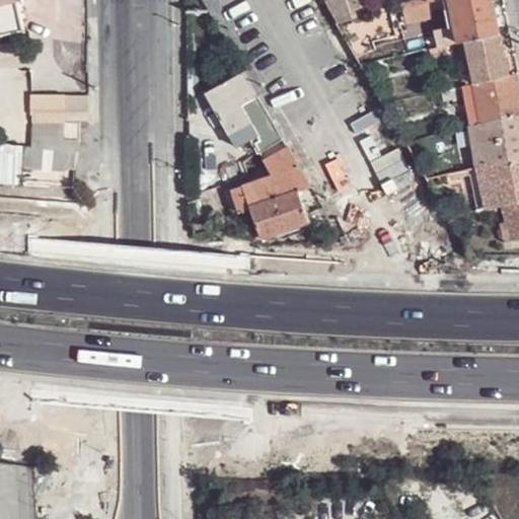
[(15,0),(16,2),(22,31),(21,32),(22,39),(55,30),(72,29),(71,9),(71,0),(15,0)]
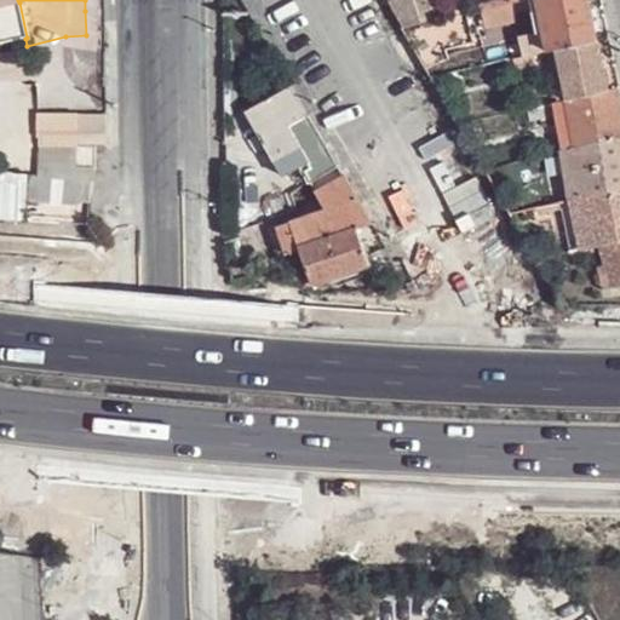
[(403,0),(386,4),(402,30),(438,23),(431,0),(403,0)]
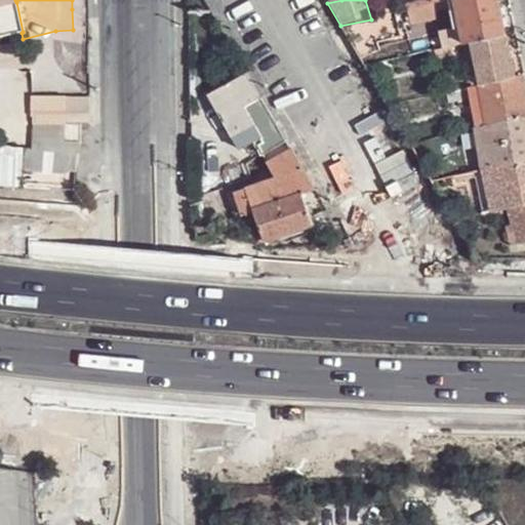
[(445,48),(451,47),(473,42),(508,34),(499,0),(456,0),(462,28),(441,32),(445,48)]
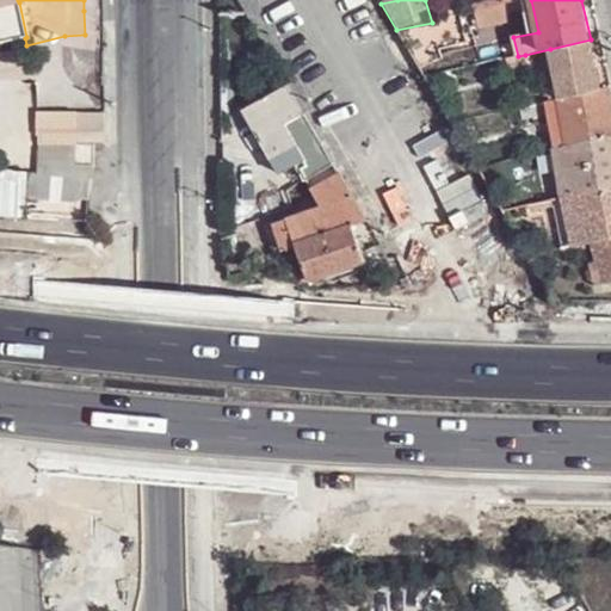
[(19,2),(0,7),(0,43),(25,38),(26,37),(19,2)]
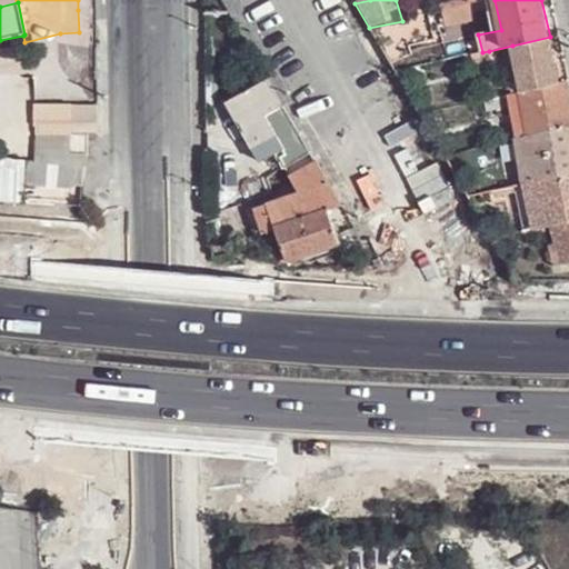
[(473,5),(445,11),(448,26),(486,18),(482,2),(473,5)]
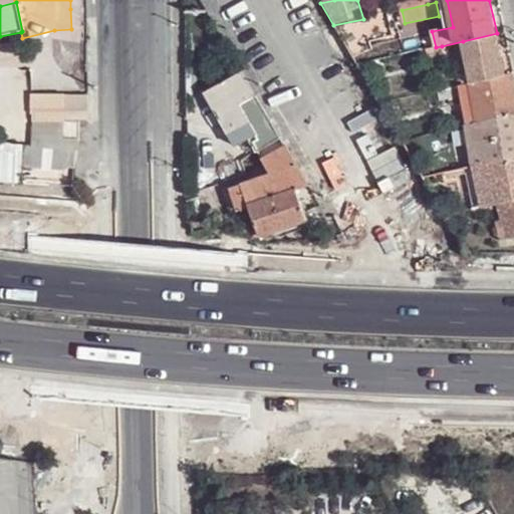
[(497,33),(463,41),(472,85),(505,78),(497,33)]
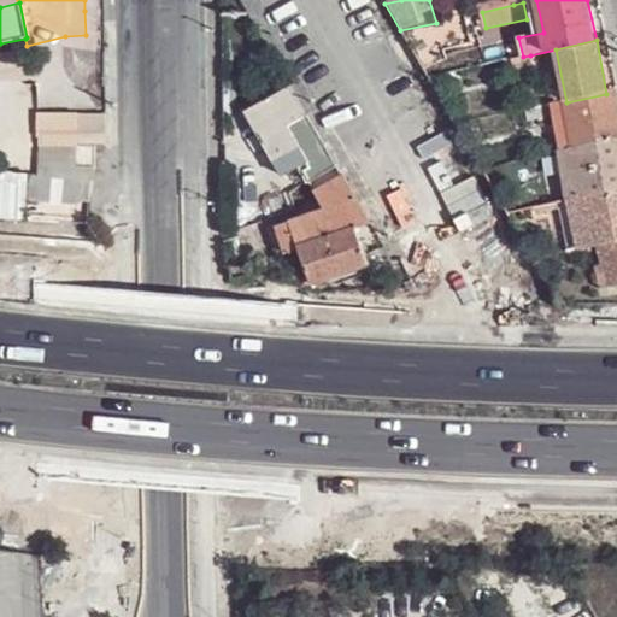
[(513,59),(521,58),(518,48),(504,51),(505,62),(513,59)]
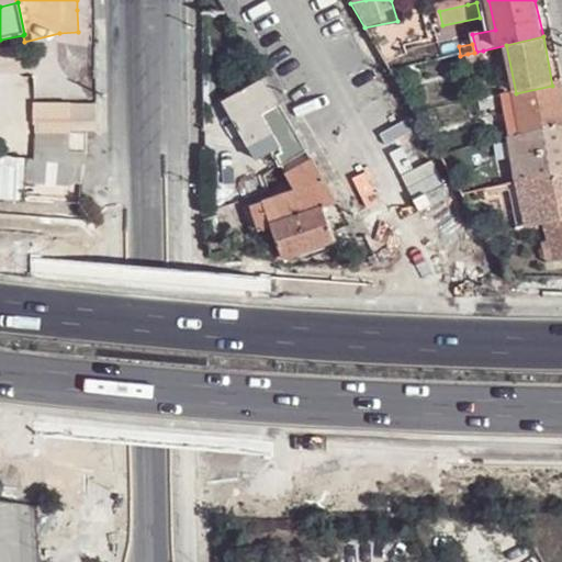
[(459,46),(440,52),(442,60),(460,56),(459,46)]
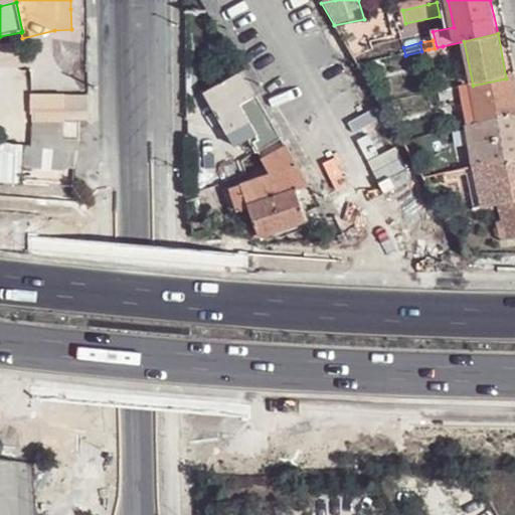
[(435,48),(428,49),(432,64),(446,61),(443,46),(437,47),(435,48)]
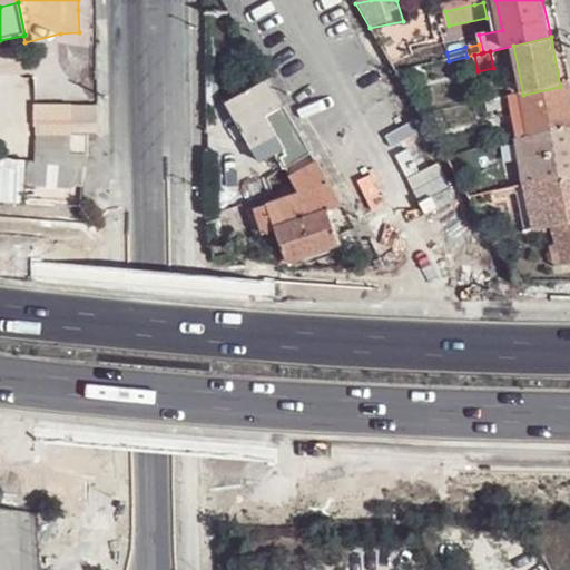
[(227,108),(259,163),(281,151),(264,117),(281,101),(267,80),(227,108)]
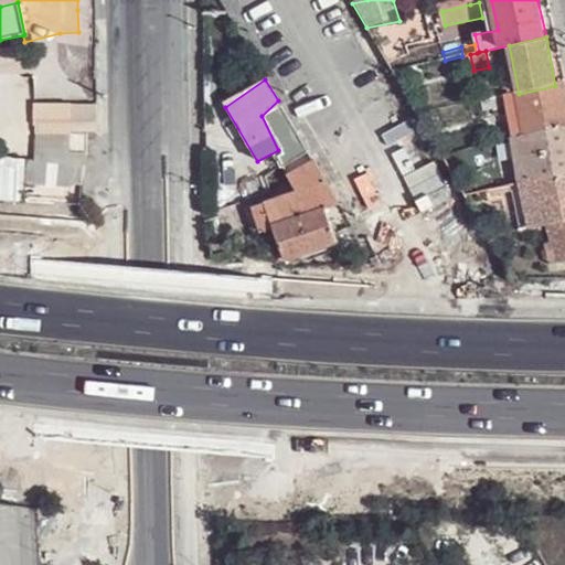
[(525,137),(564,127),(564,92),(564,84),(555,86),(519,94),(516,94),(525,137)]
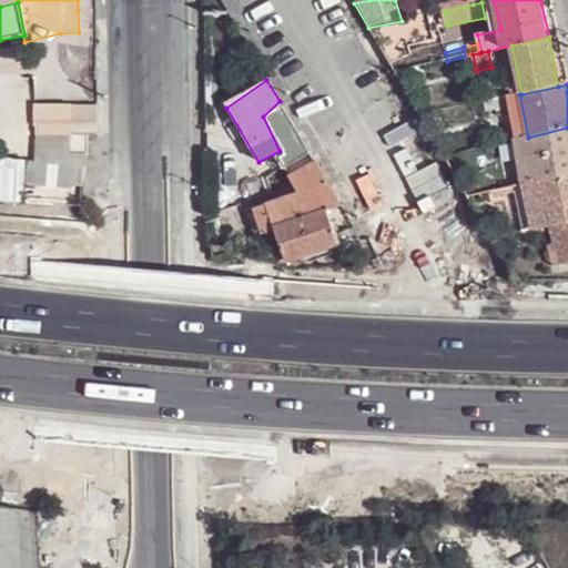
[(517,140),(528,138),(519,94),(509,97),(517,140)]
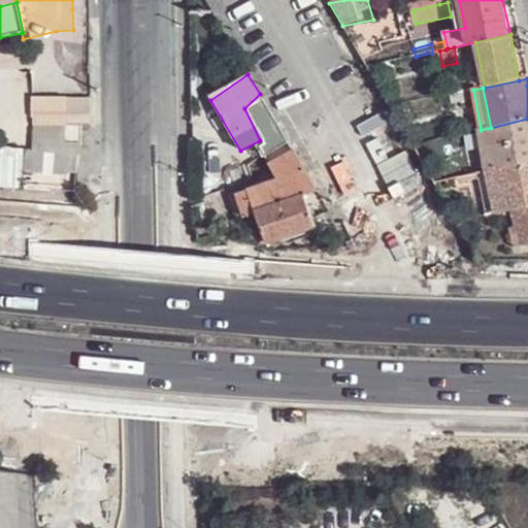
[(283,129),(261,93),(260,94),(244,108),(260,140),(262,138),(283,176),(303,170),(283,129)]
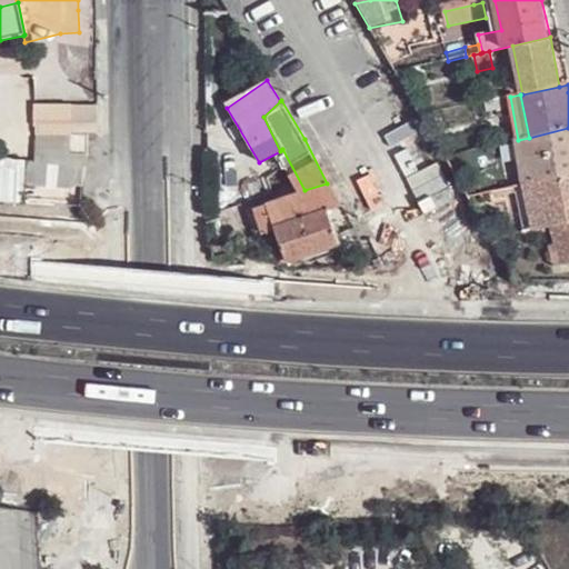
[(35,158),(68,158),(68,138),(87,137),(98,137),(98,107),(70,106),(70,133),(35,132),(35,158)]
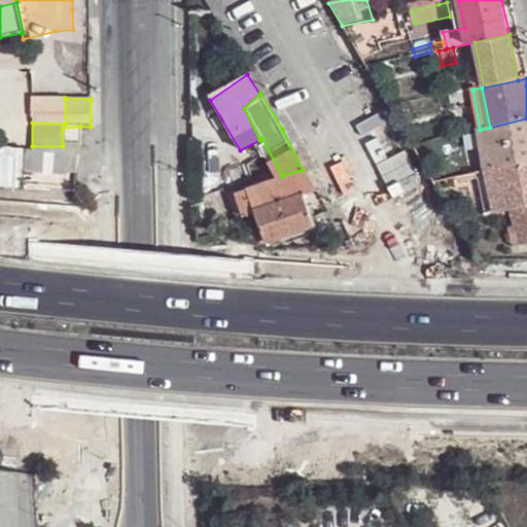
[(497,169),(526,162),(526,118),(490,128),(497,169)]
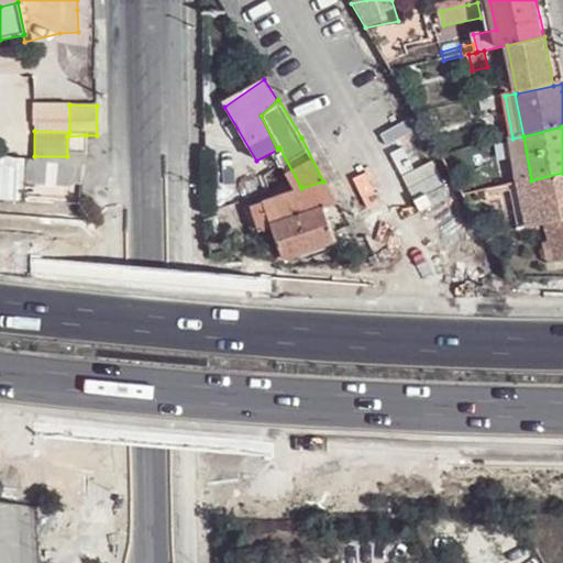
[(88,155),(86,135),(67,136),(67,156),(88,155)]
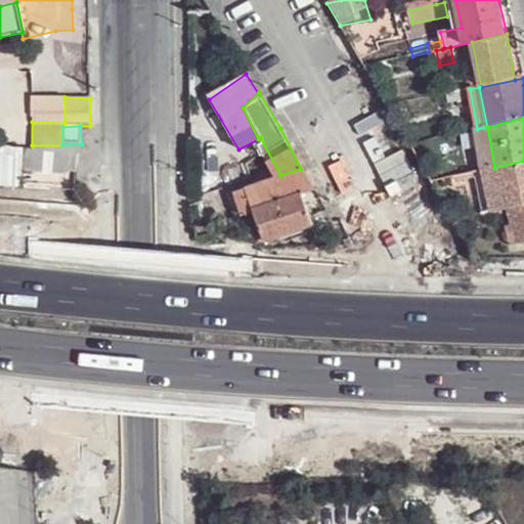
[(484,170),(494,168),(487,127),(477,129),(481,153),(484,170)]
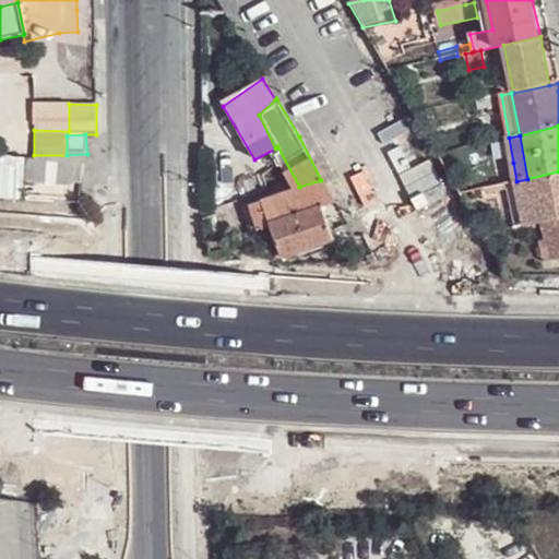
[(509,138),(492,141),(497,166),(513,163),(509,138)]
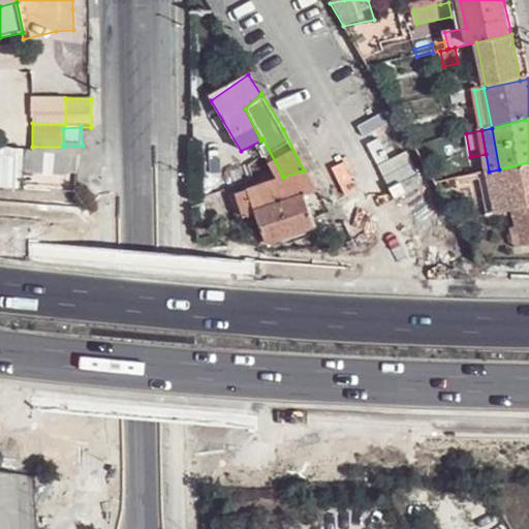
[(0,187),(19,189),(21,167),(22,150),(0,148),(0,187)]
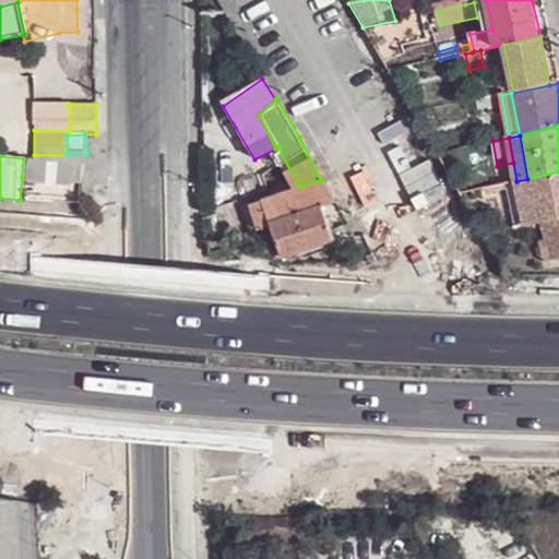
[(78,181),(79,163),(23,158),(22,177),(78,181)]
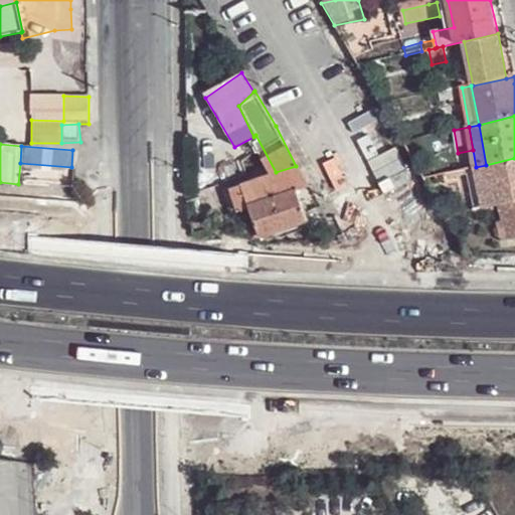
[(483,209),(494,207),(514,201),(514,158),(486,165),(476,167),(483,209)]
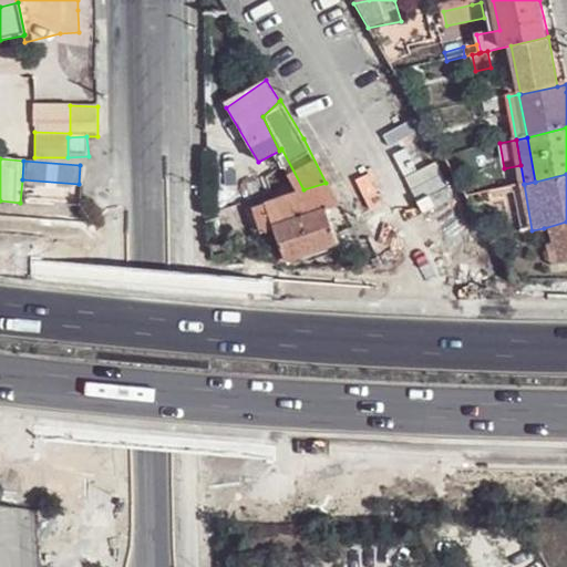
[(303,189),(266,203),(269,215),(274,228),(326,209),(339,204),(326,183),(303,189)]
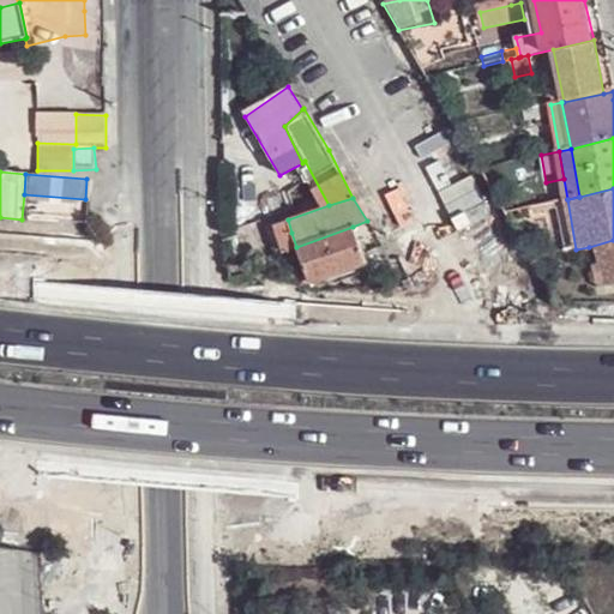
[(292,233),(288,220),(268,226),(276,253),(283,251),(280,238),(292,233)]
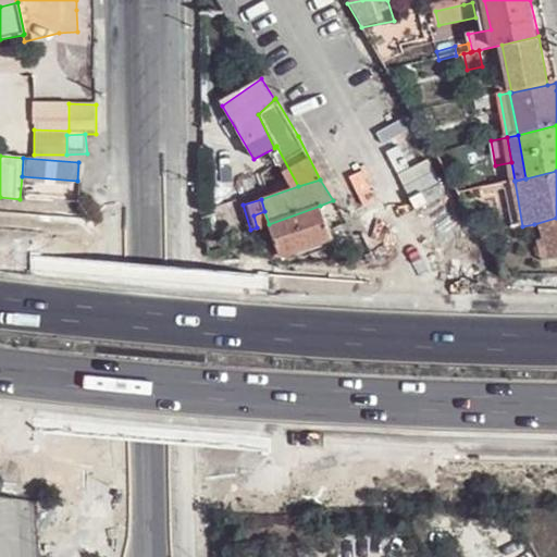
[(330,238),(320,206),(269,224),(280,256),(330,238)]
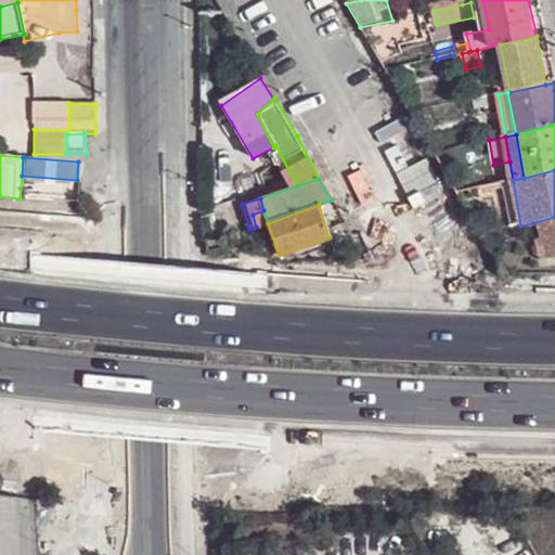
[(268,223),(263,210),(253,215),(256,227),(268,223)]
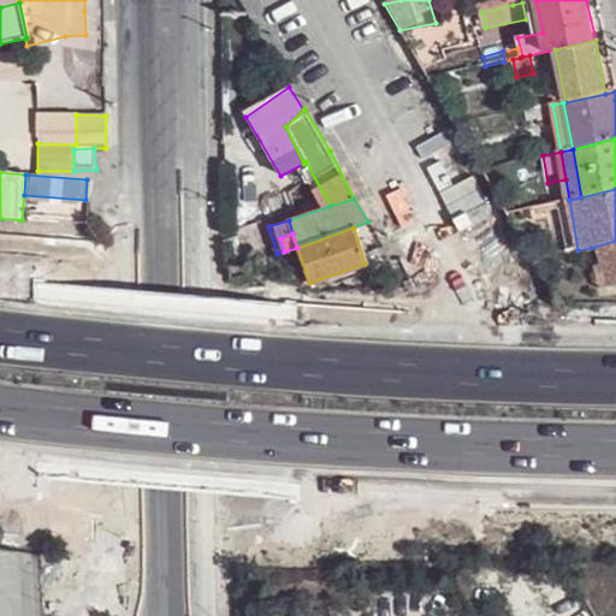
[(615,288),(615,241),(591,248),(593,264),(597,291),(606,290),(615,288)]
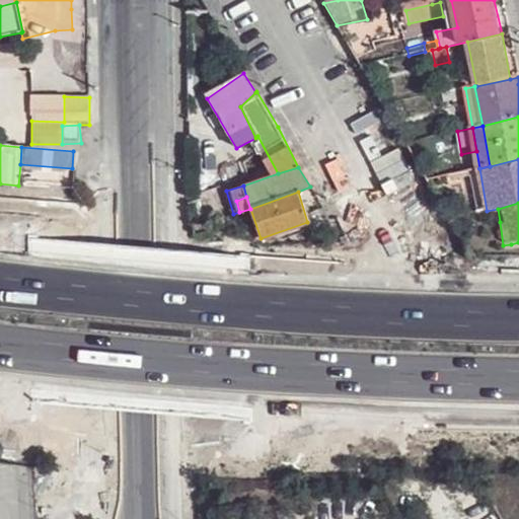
[(322,208),(311,214),(317,225),(329,220),(322,208)]
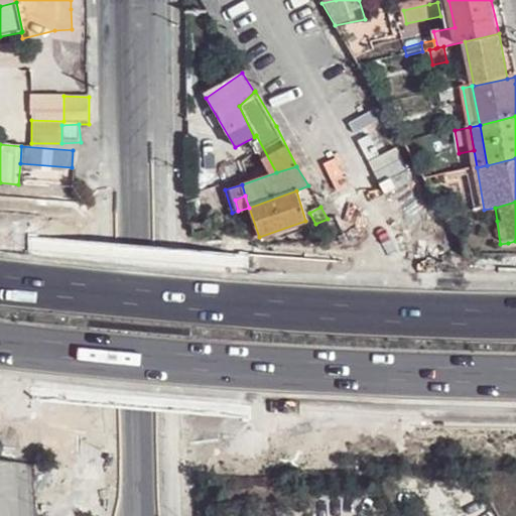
[(484,210),(477,211),(479,224),(497,221),(495,208),(484,210)]
